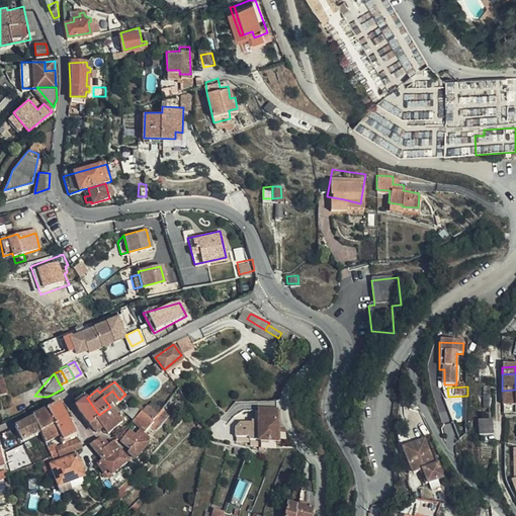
[(515,390),(502,391),(503,406),(515,406),(515,390)]
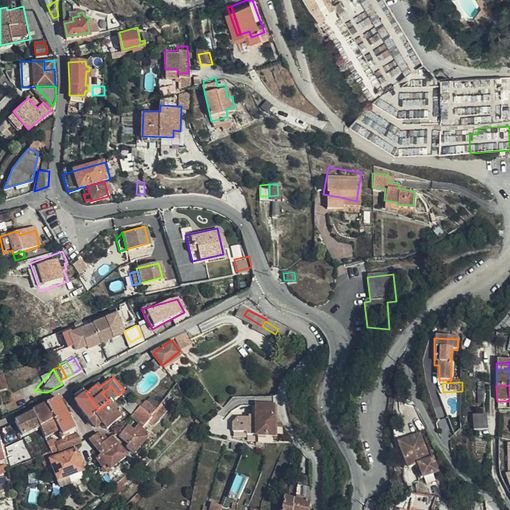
[(121,404),(124,402),(118,395),(111,386),(102,393),(109,402),(98,410),(92,402),(82,410),(94,425),(99,420),(105,426),(108,424),(119,414),(115,409),(121,404)]
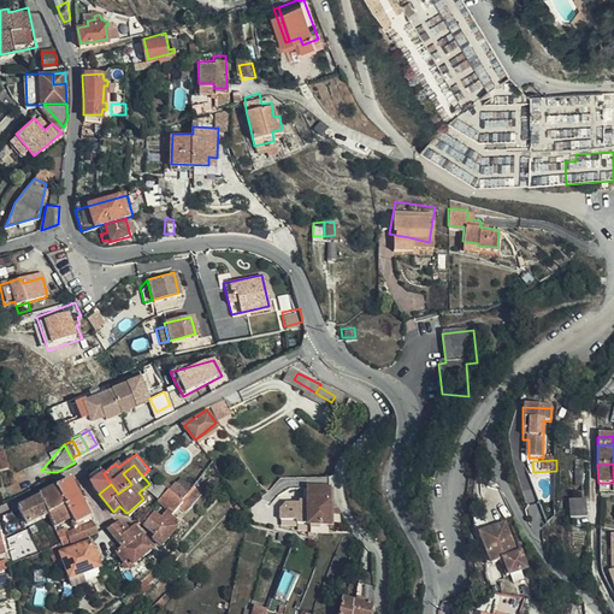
[(102,474),(98,468),(88,477),(92,483),(102,474)]
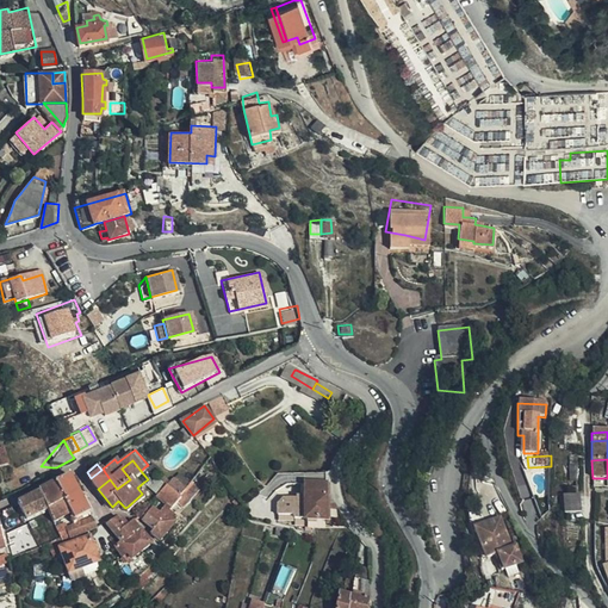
[(148,479),(154,473),(146,466),(141,471),(148,479)]
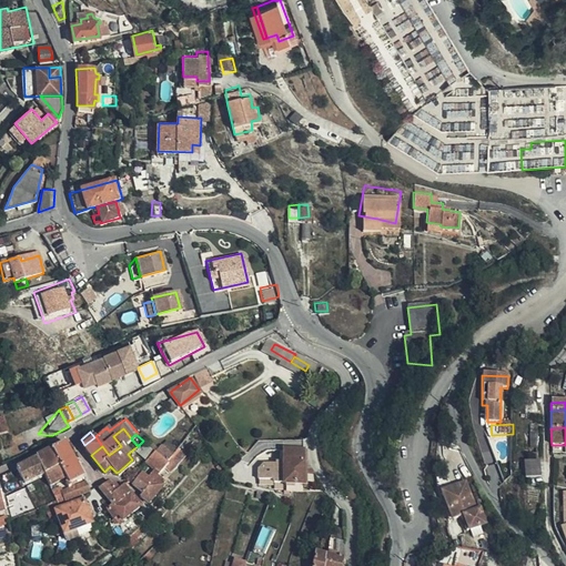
[(102,446),(95,436),(94,437),(84,445),(91,455),(102,446)]
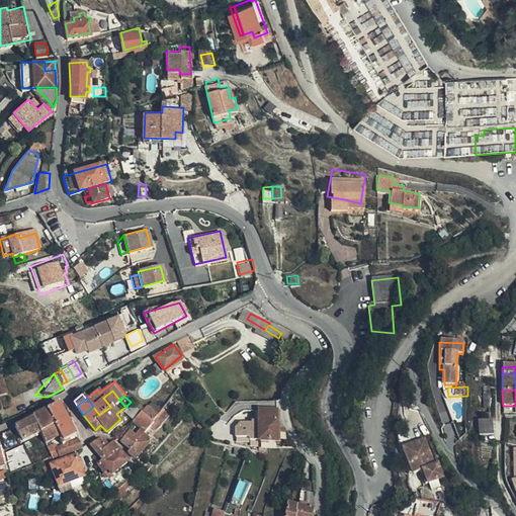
[(67,419),(58,402),(46,409),(49,415),(57,432),(61,439),(74,433),(67,419)]
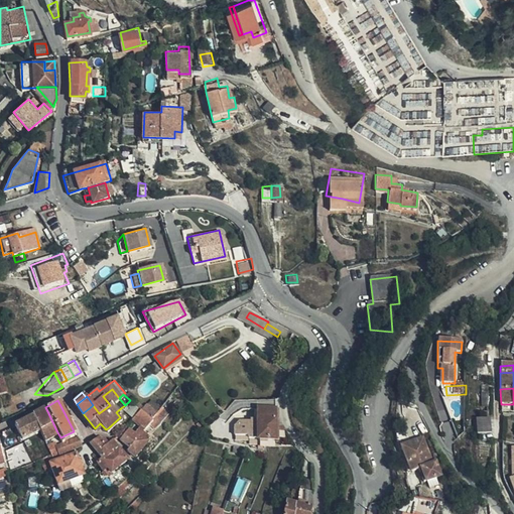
[(140,409),(134,404),(130,400),(125,405),(122,407),(132,416),(140,409)]
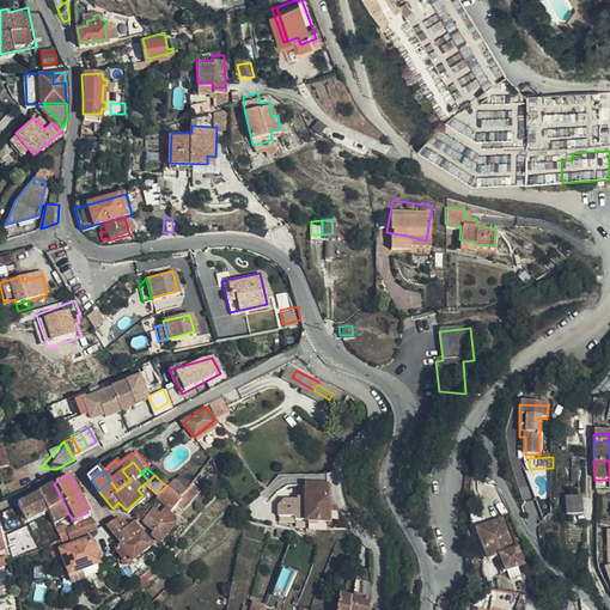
[(181,493),(184,488),(171,477),(168,482),(162,476),(159,480),(166,486),(178,495),(181,493)]
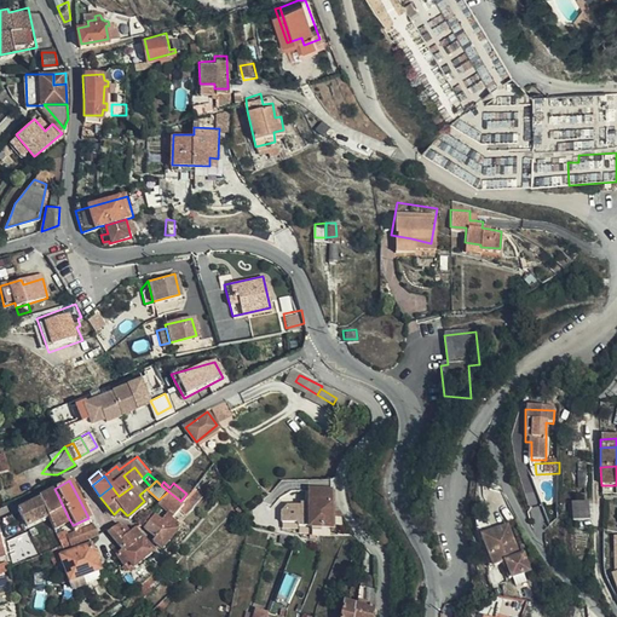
[(58,496),(55,489),(38,497),(46,515),(51,526),(68,517),(58,496)]
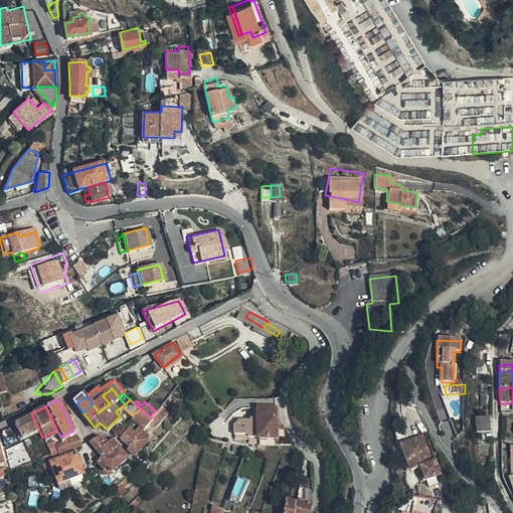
[(262,410),(254,407),(255,436),(257,443),(271,442),(271,436),(274,436),(274,416),(277,415),(276,408),(262,410)]
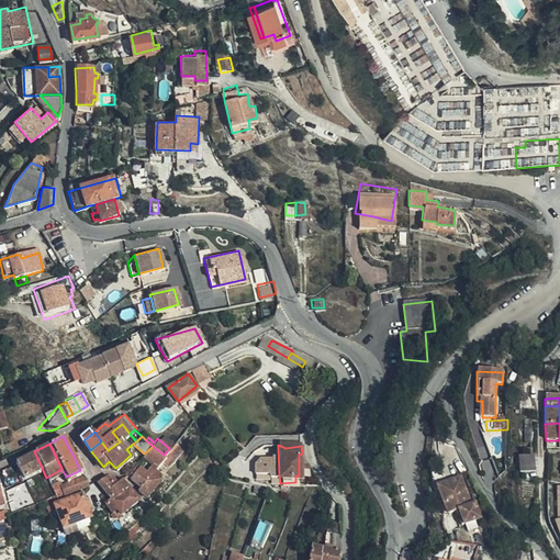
[(155,466),(159,460),(164,455),(153,446),(144,454),(142,455),(155,466)]
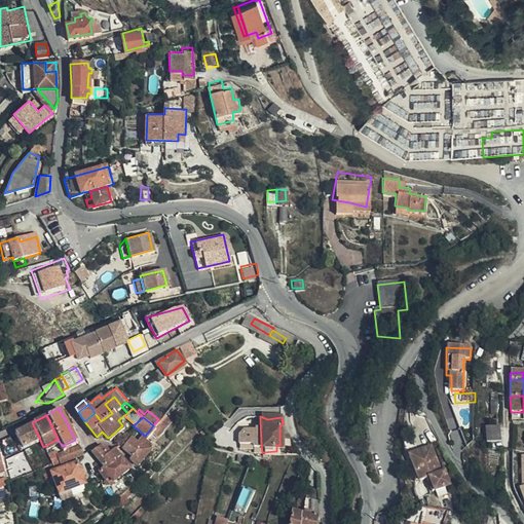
[(39,438),(32,422),(13,432),(21,449),(39,438)]
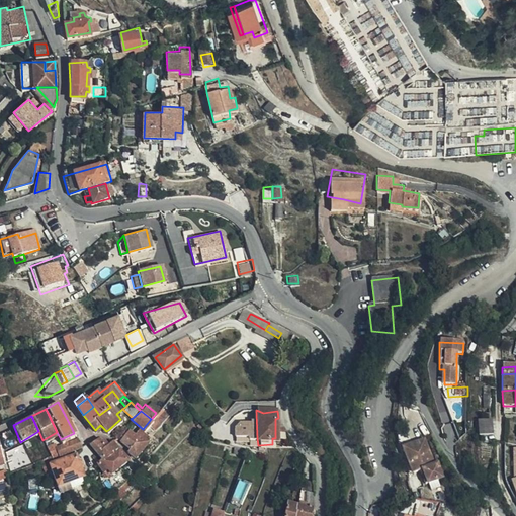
[(157,420),(153,417),(151,419),(147,424),(151,427),(157,420)]
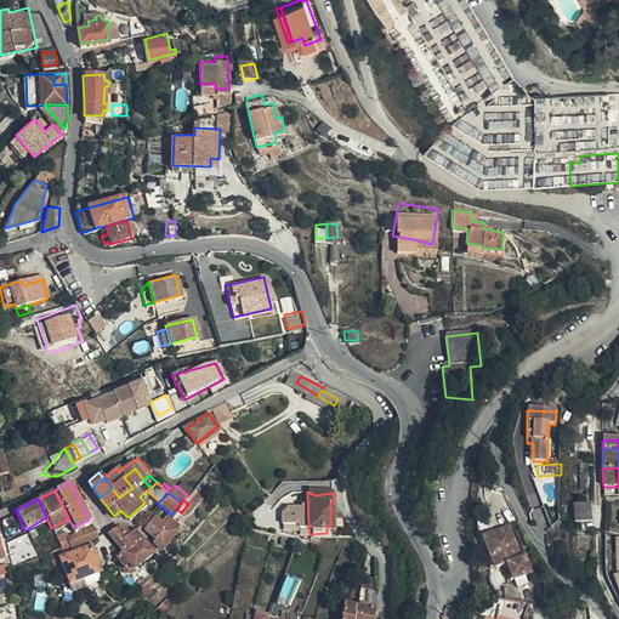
[(577,527),(592,522),(588,505),(572,509),(577,527)]
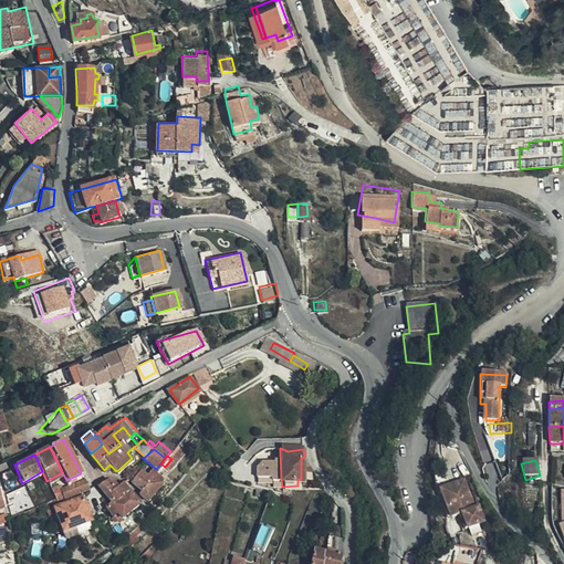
[(129,481),(141,489),(150,478),(146,473),(139,469),(129,481)]
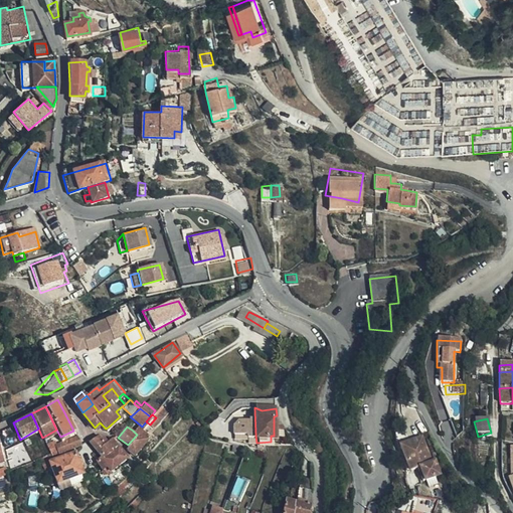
[(128,445),(125,448),(133,455),(147,437),(143,433),(140,431),(137,435),(128,445)]
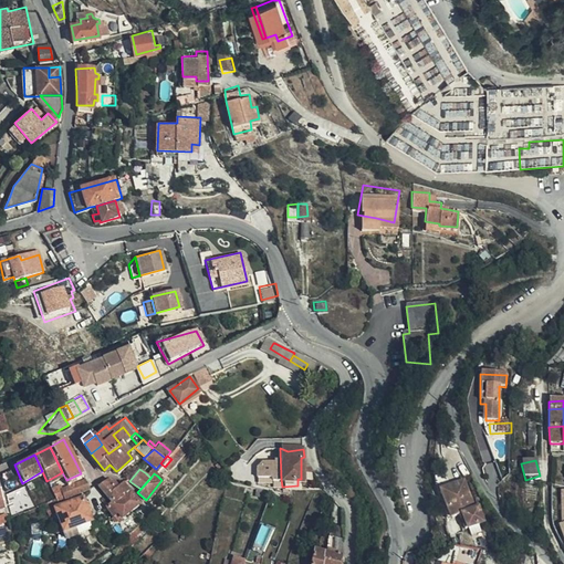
[(58,487),(61,494),(61,497),(87,487),(83,478),(59,487),(58,487)]
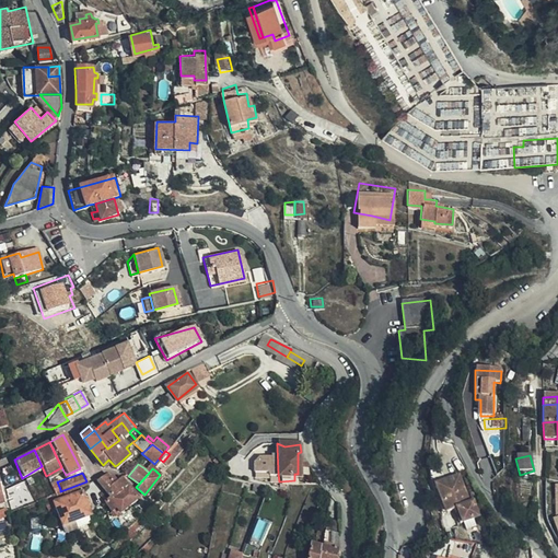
[(109,498),(105,502),(108,510),(115,507),(118,511),(137,497),(128,485),(119,490),(114,483),(106,473),(101,477),(97,473),(94,476),(101,486),(109,498)]
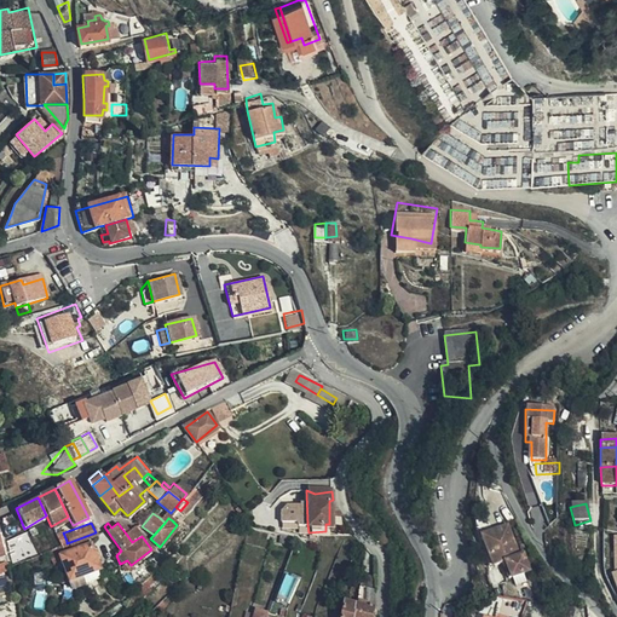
[(505,558),(511,575),(531,566),(524,551),(519,552),(508,524),(490,531),(501,560),(505,558)]
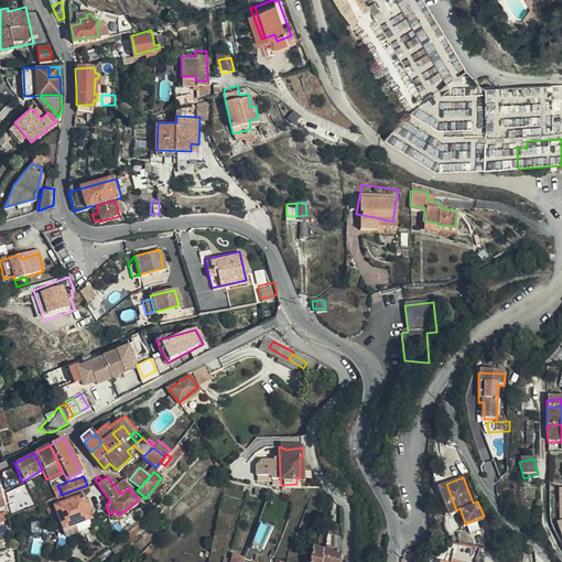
[(49,485),(53,495),(61,493),(57,485),(58,485),(57,481),(49,485)]
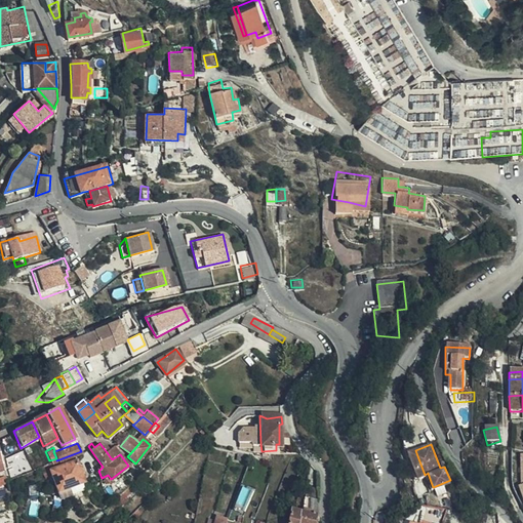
[(112,459),(120,454),(114,447),(107,452),(112,459)]
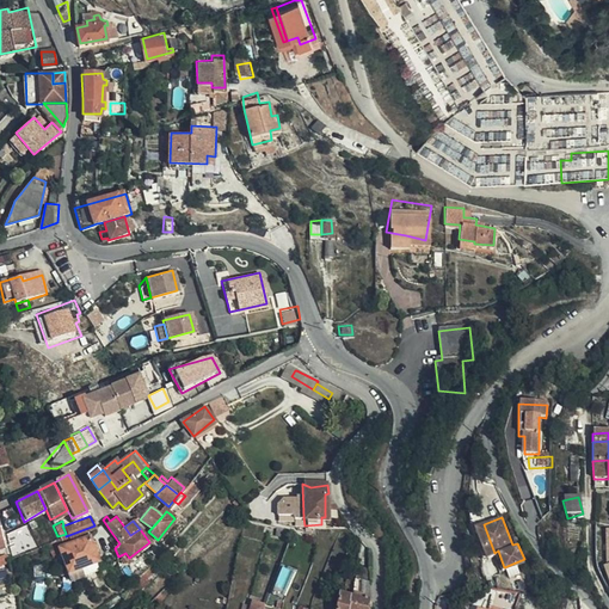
[(87,535),(57,547),(69,579),(81,574),(78,566),(96,560),(87,535)]
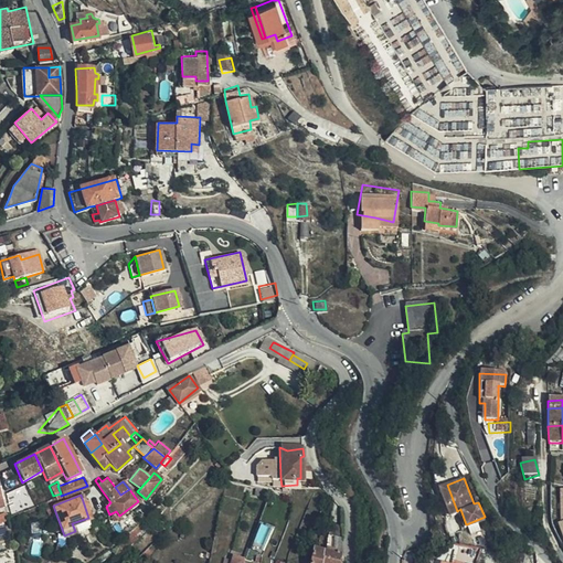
[(126,531),(133,539),(136,535),(130,527),(126,531)]
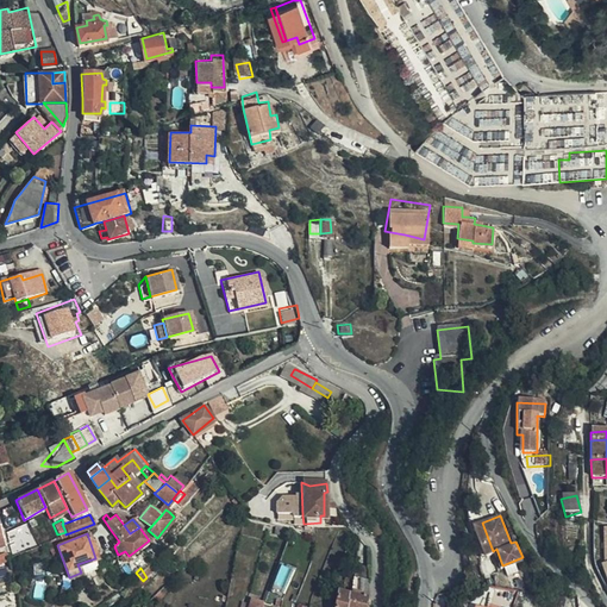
[(279,586),(289,590),(296,571),(286,568),(279,586)]
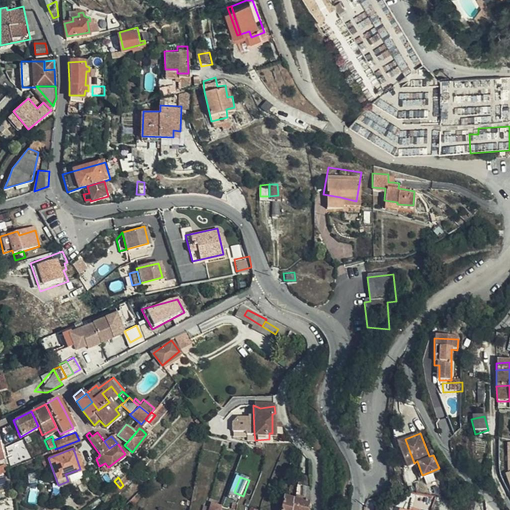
[(104,490),(109,498),(120,488),(114,481),(104,490)]
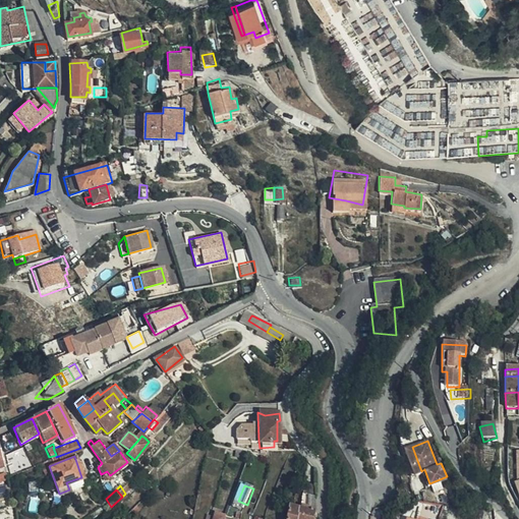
[(312,518),(315,495),(302,494),(300,507),(286,506),(284,518),(312,518)]
